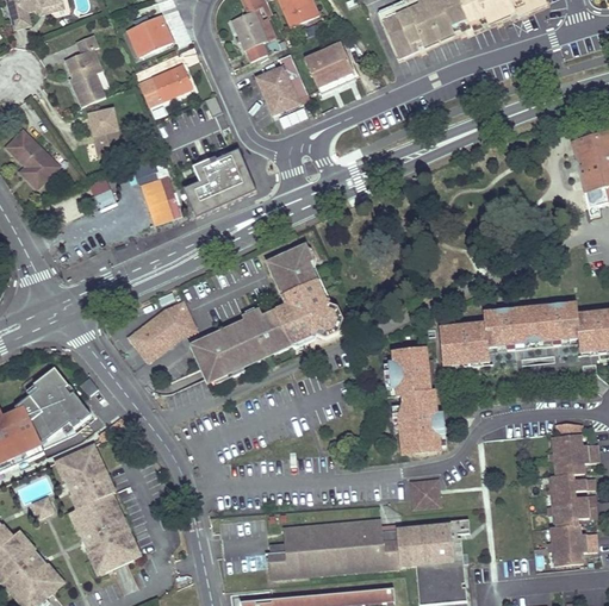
[(6,0),(13,27),(30,23),(25,10),(37,7),(47,5),(48,11),(62,7),(60,0),(6,0)]
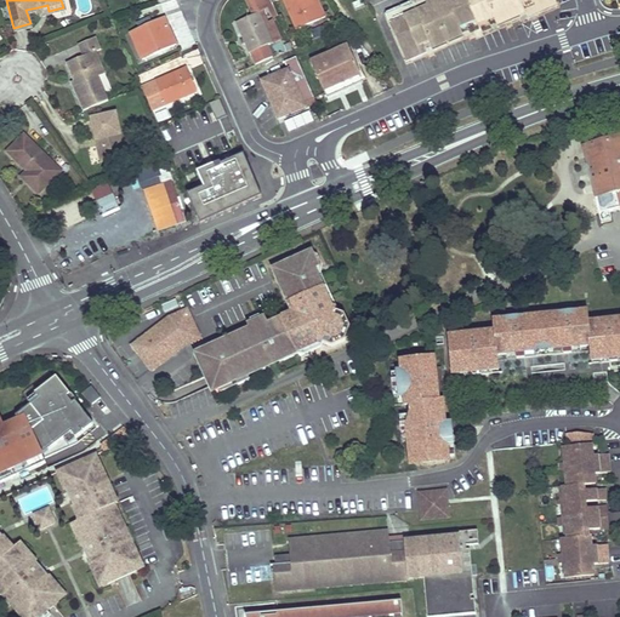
[(272,39),(259,9),(261,7),(257,0),(246,0),(251,12),(234,20),(248,50),(272,39)]
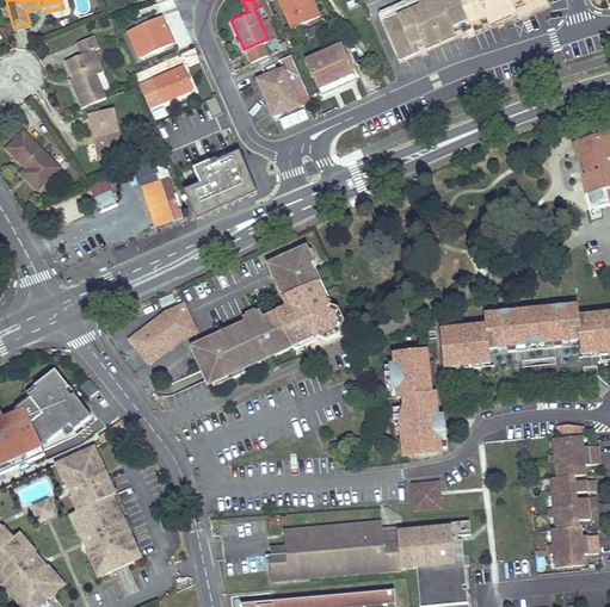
[(278,0),(291,26),(313,17),(305,0),(278,0)]
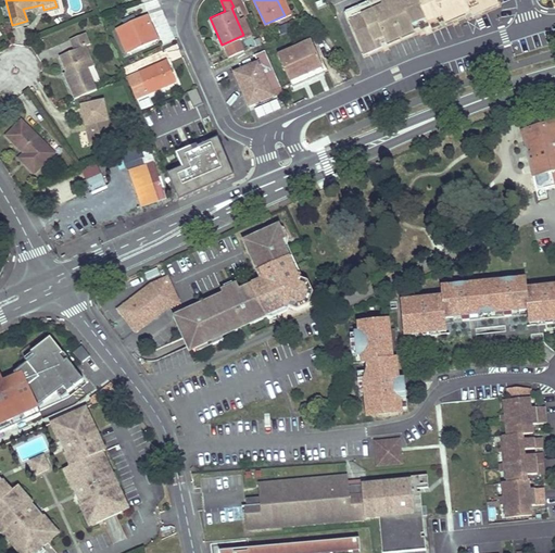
[(277,0),(285,15),(290,13),(284,0),(277,0)]
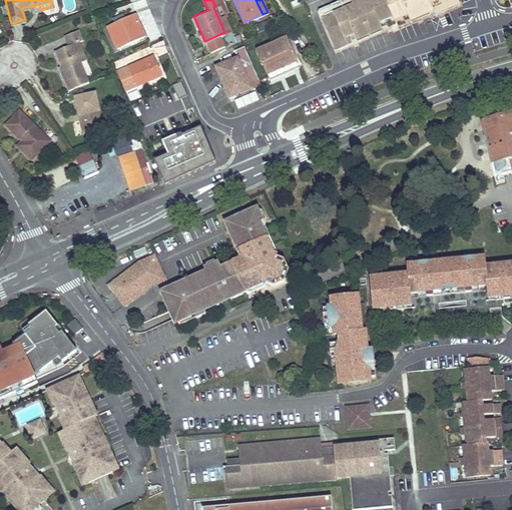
[(333,46),(394,19),(385,0),(337,0),(317,9),(333,46)]
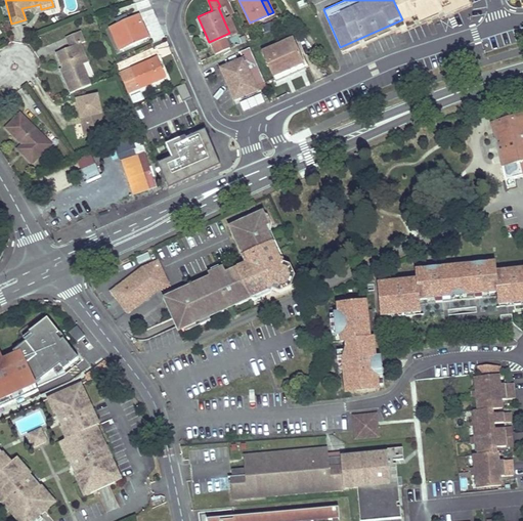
[(393,0),(402,19),(403,23),(440,7),(442,11),(467,1),(467,0),(393,0)]
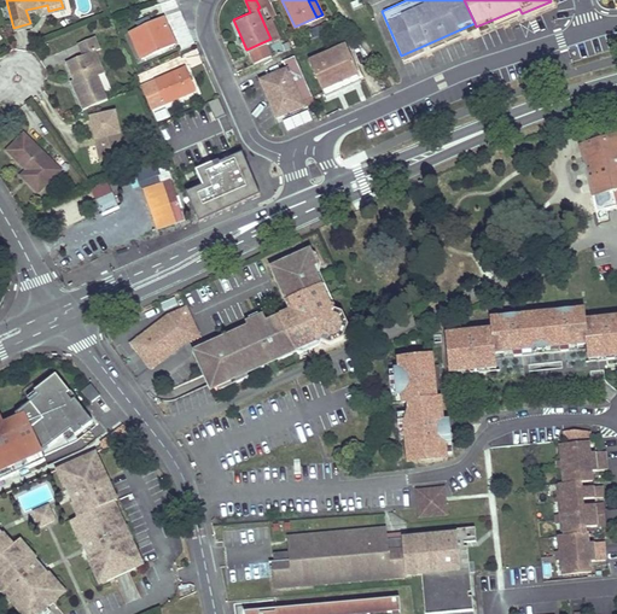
[(161,15),(128,29),(140,56),(173,42),(161,15)]
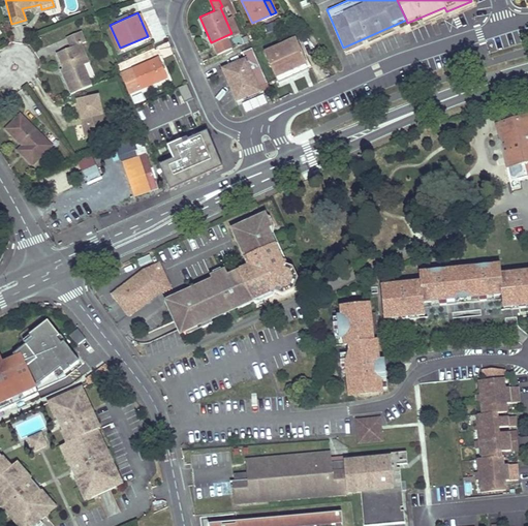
[(69,92),(91,83),(83,63),(88,60),(81,41),(85,39),(81,29),(65,35),(69,45),(56,51),(62,66),(63,70),(61,71),(69,92)]
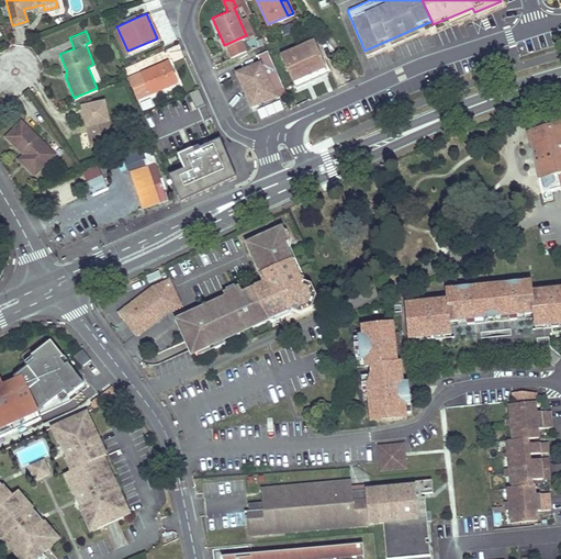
[(313,40),(280,54),(294,86),(327,71),(313,40)]
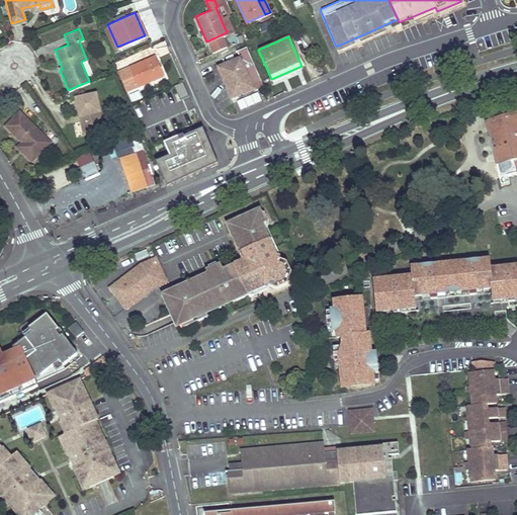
[(262,84),(246,46),(237,49),(240,56),(217,65),(231,97),(262,84)]
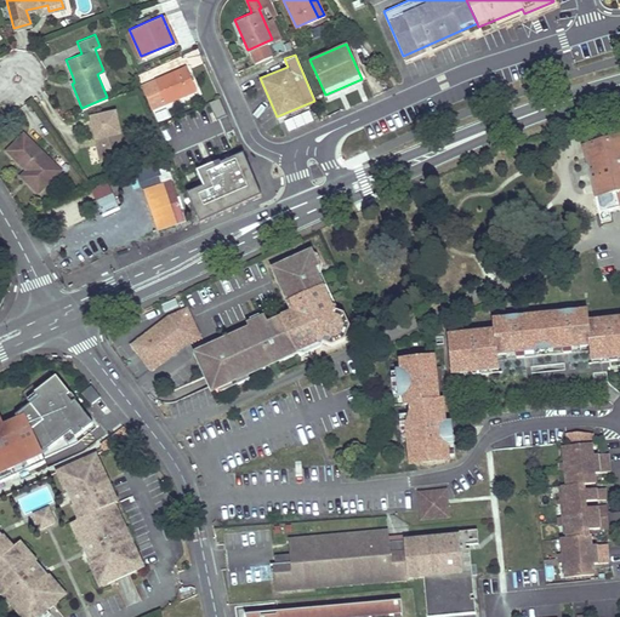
[(186,66),(153,79),(141,84),(151,107),(195,87),(186,66)]
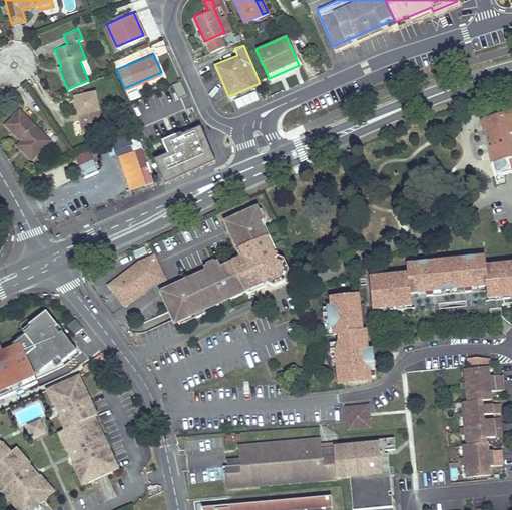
[(122,55),(112,60),(116,69),(126,65),(122,55)]
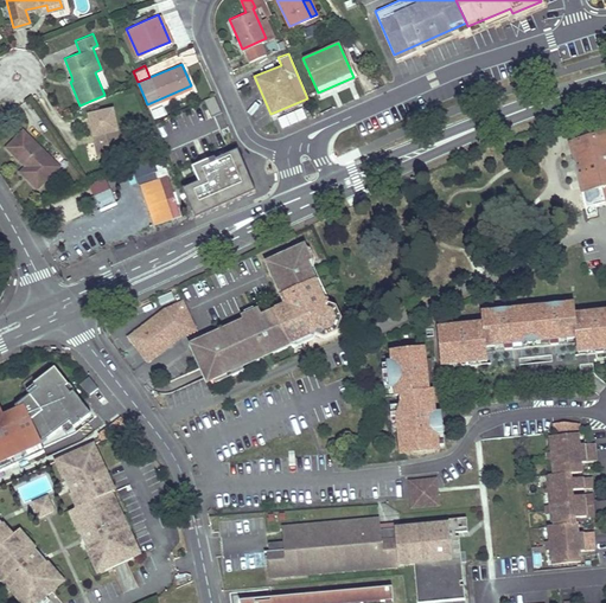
[(204,98),(210,114),(219,110),(214,95),(204,98)]
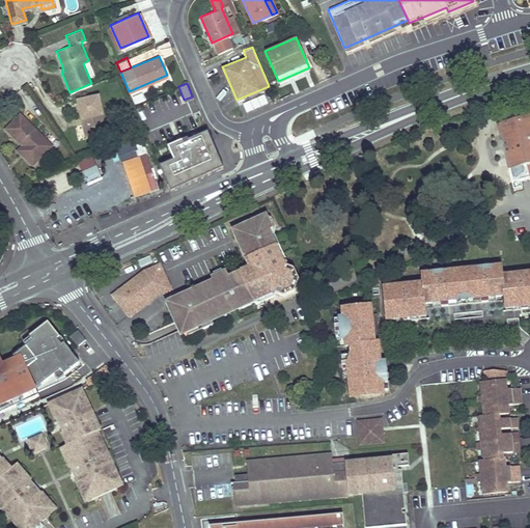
[(98,93),(76,98),(84,136),(106,132),(98,93)]
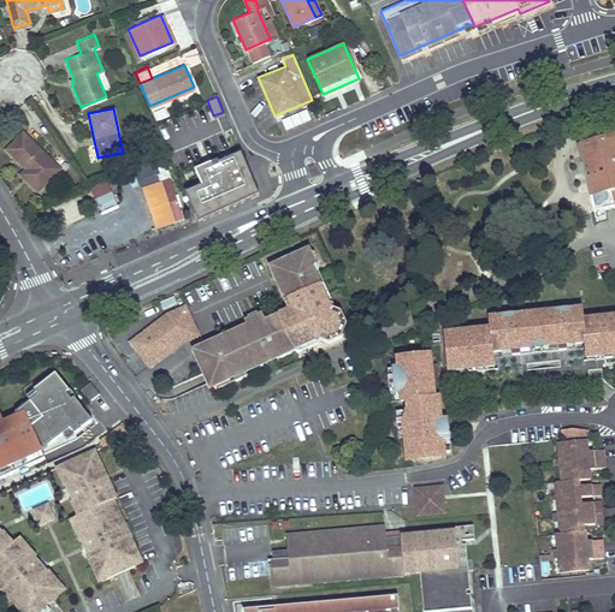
[(29,176),(40,186),(60,167),(22,130),(5,147),(24,167),(30,173),(29,176)]
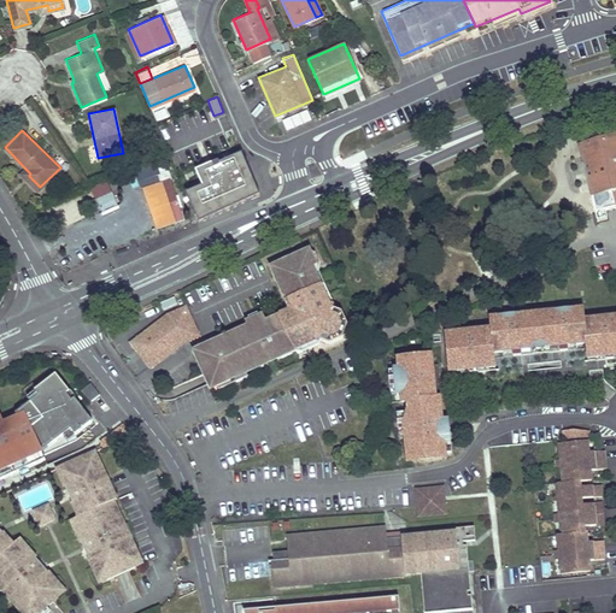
[(615,204),(615,133),(578,145),(593,210),(615,204)]
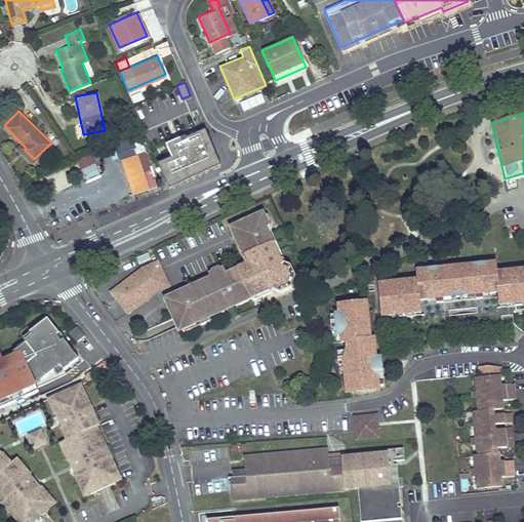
[(204,135),(172,150),(174,157),(164,162),(174,185),(217,164),(204,135)]
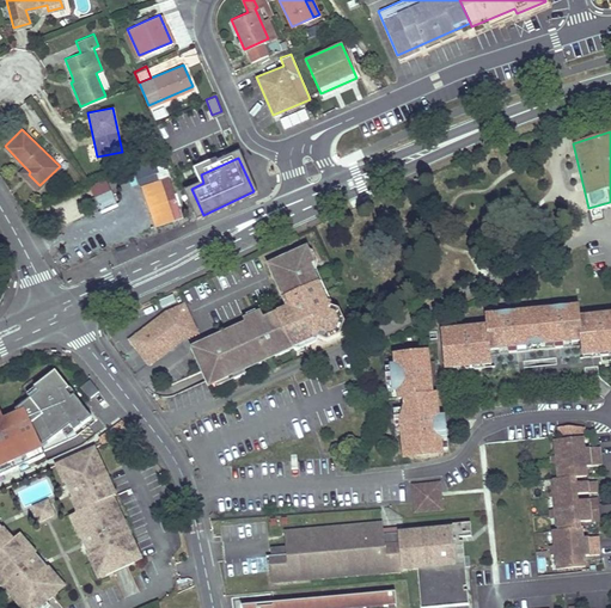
[(30,172),(24,166),(18,171),(36,189),(40,185),(29,174),(30,172)]
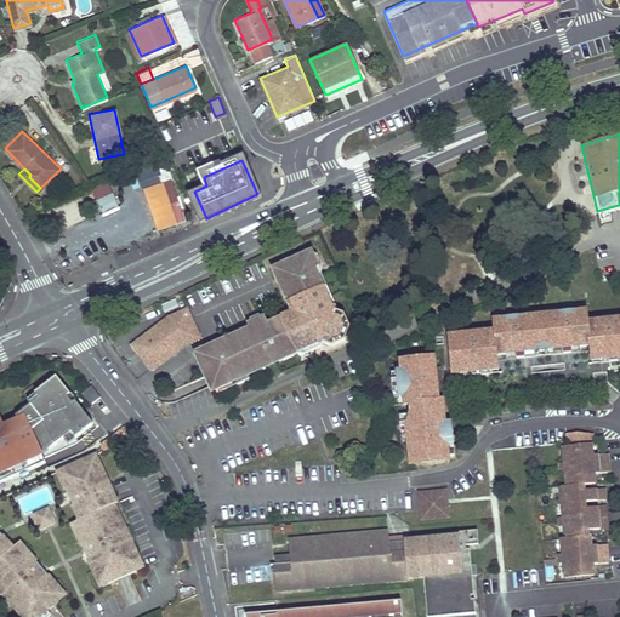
[(159,169),(159,180),(169,180),(169,169),(159,169)]
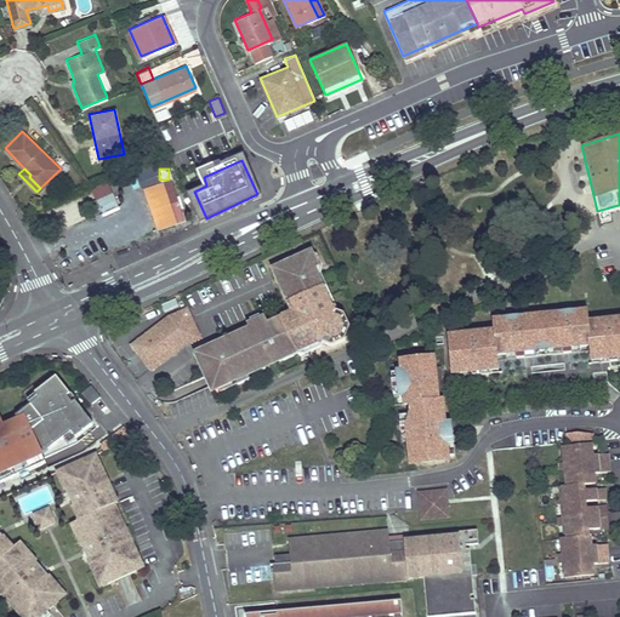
[(204,177),(191,183),(194,192),(206,186),(204,177)]
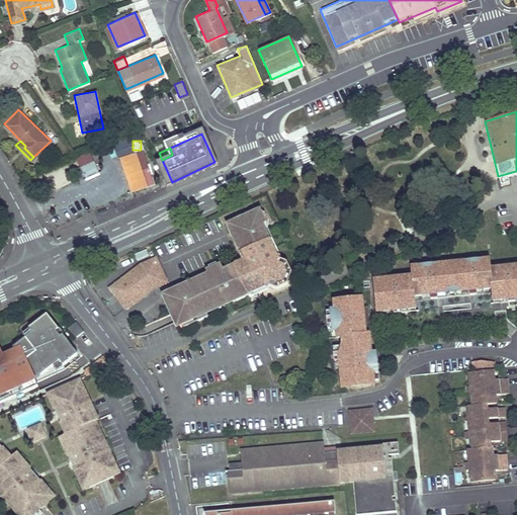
[(140,149),(116,159),(132,192),(155,182),(140,149)]
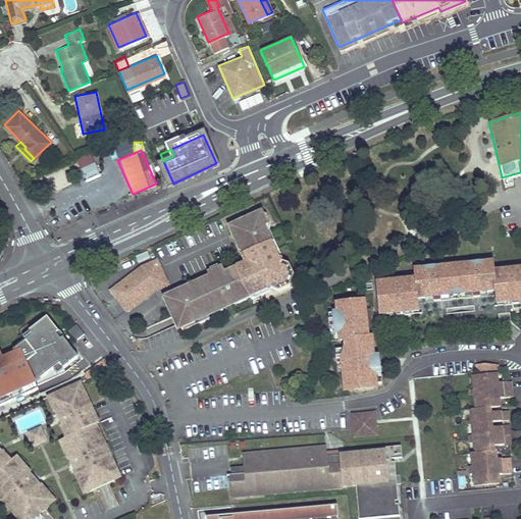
[(92,152),(77,156),(84,179),(98,176),(92,152)]
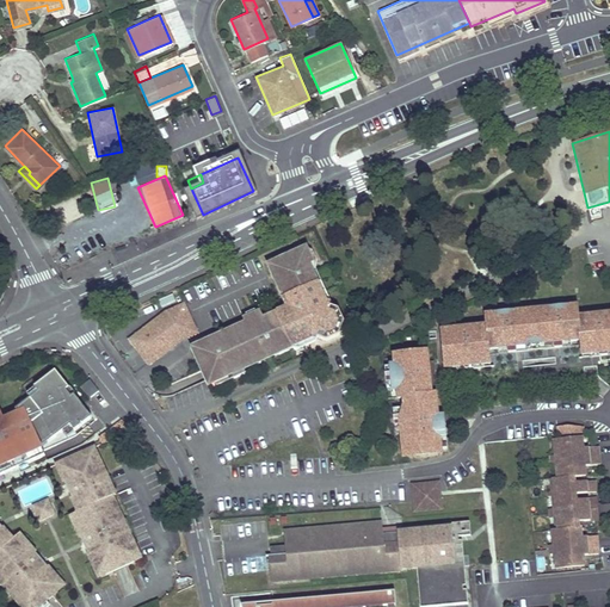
[(324,301),(307,264),(308,262),(308,261),(309,261),(309,260),(309,259),(309,258),(305,248),(305,247),(269,262),(278,283),(281,282),(284,289),(281,290),(285,302),(284,308),(263,317),(262,314),(257,316),(259,321),(256,322),(253,319),(245,322),(220,333),(222,336),(217,339),(217,338),(214,339),(213,336),(192,346),(202,366),(207,377),(208,381),(221,375),(220,371),(233,365),(234,369),(247,363),(246,360),(259,353),(263,354),(265,354),(267,353),(267,350),(275,346),(289,340),(290,342),(312,333),(325,338),(338,332),(343,319),(337,305),(324,301)]
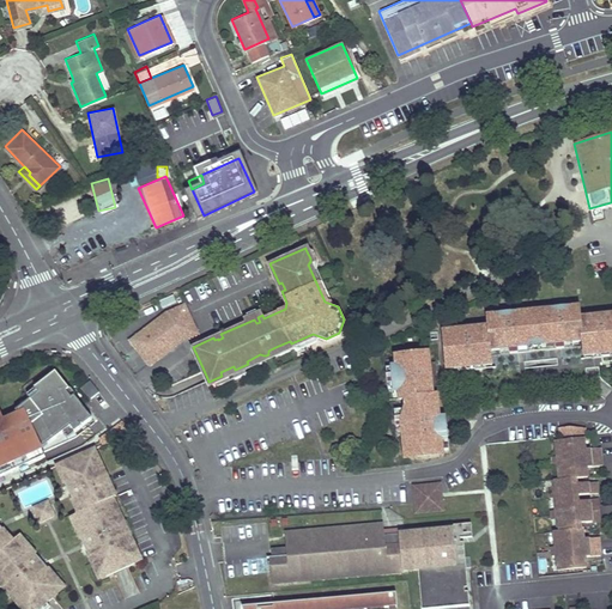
[(182,336),(195,330),(182,303),(165,310),(128,338),(147,363),(182,336)]
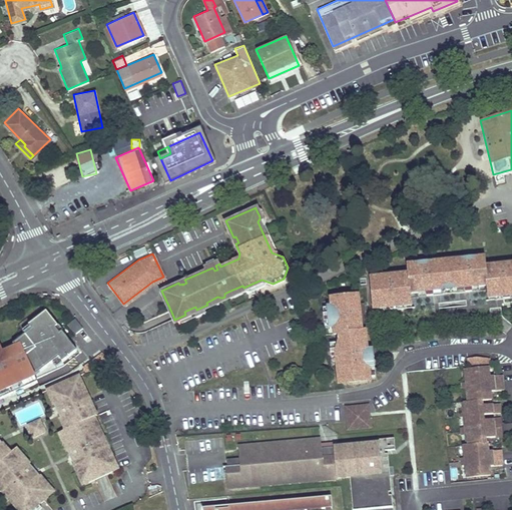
[(406,271),(371,275),(374,305),(375,305),(375,306),(376,306),(377,306),(386,305),(386,301),(398,300),(399,302),(399,303),(399,304),(400,304),(401,304),(410,303),(409,291),(448,287),(486,283),(487,295),(496,295),(497,295),(497,294),(498,294),(498,293),(498,290),(511,289),(511,293),(511,260),(485,263),(484,253),(476,255),(476,258),(471,258),(465,256),(425,260),(424,261),(423,261),(421,262),(421,263),(420,263),(419,263),(414,264),(414,261),(406,262),(406,271)]
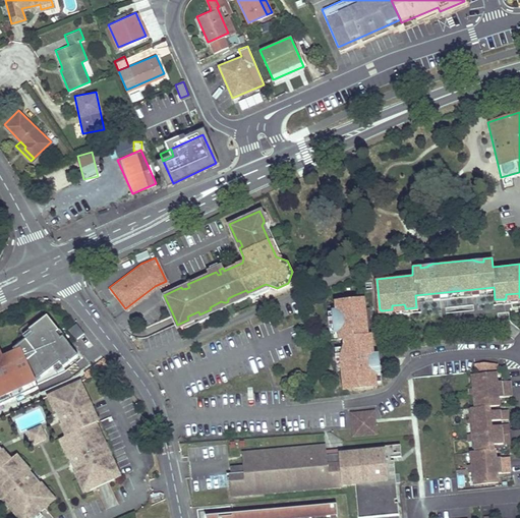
[(208,273),(209,275),(216,272),(218,275),(221,274),(219,270),(223,268),(221,265),(209,270),(208,273)]
